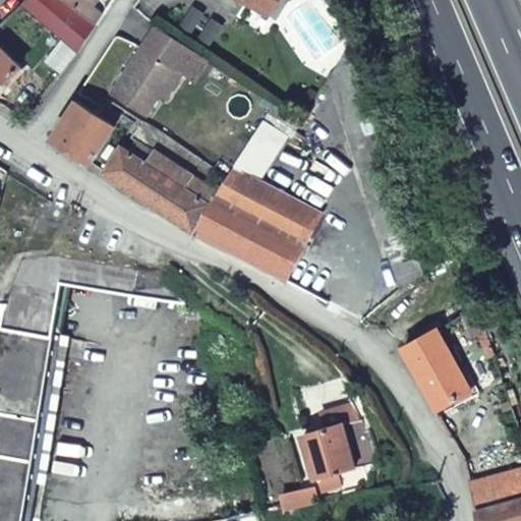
[(26,0),(20,5),(76,55),(95,27),(75,11),(62,0),(26,0)]
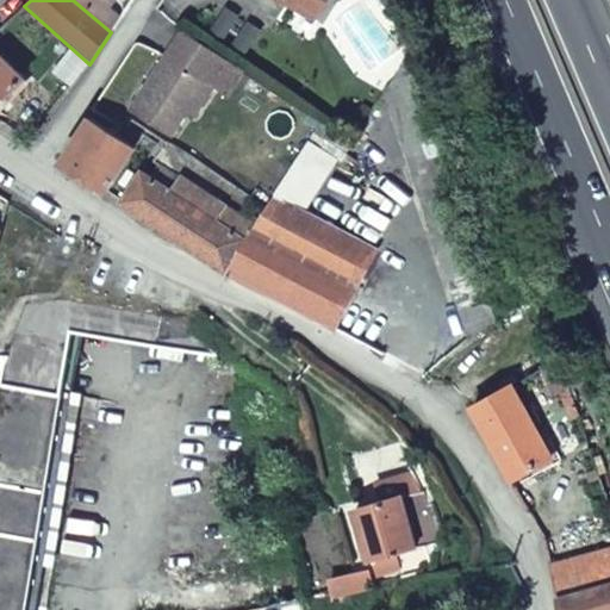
[(73,0),(88,13),(94,6),(99,0),(73,0)]
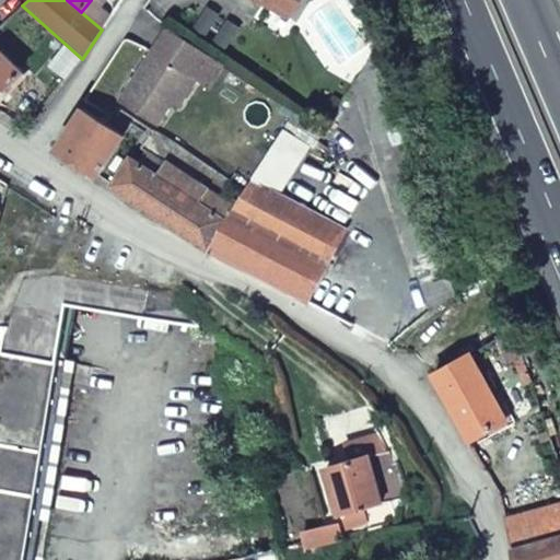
[(261,0),(269,6),(272,0),(276,0),(291,10),(296,0),(261,0)]
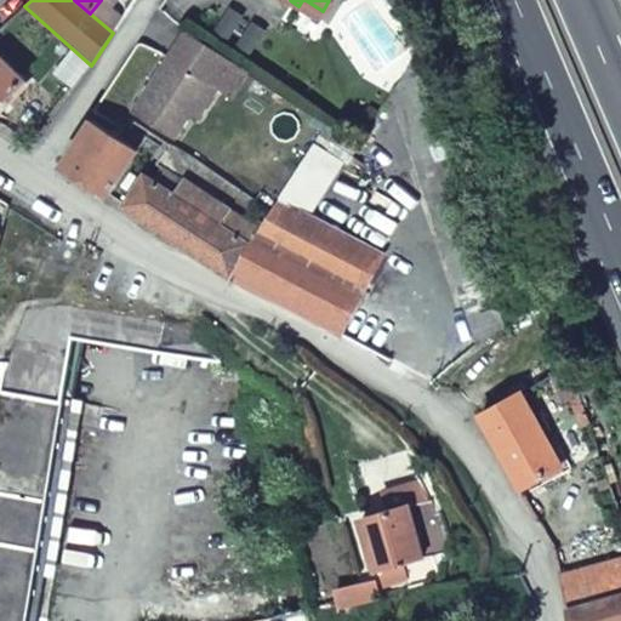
[(323,11),(306,0),(302,0),(298,6),(318,18),(323,11)]
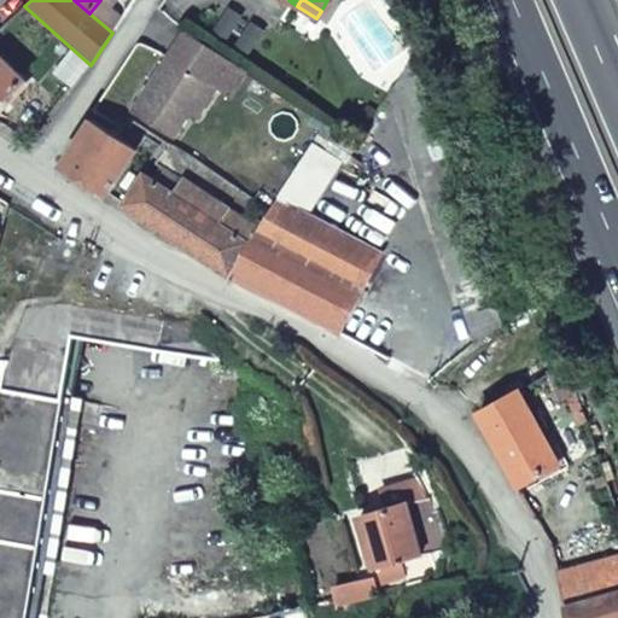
[(122,18),(108,7),(104,12),(95,6),(89,13),(112,33),(122,18)]
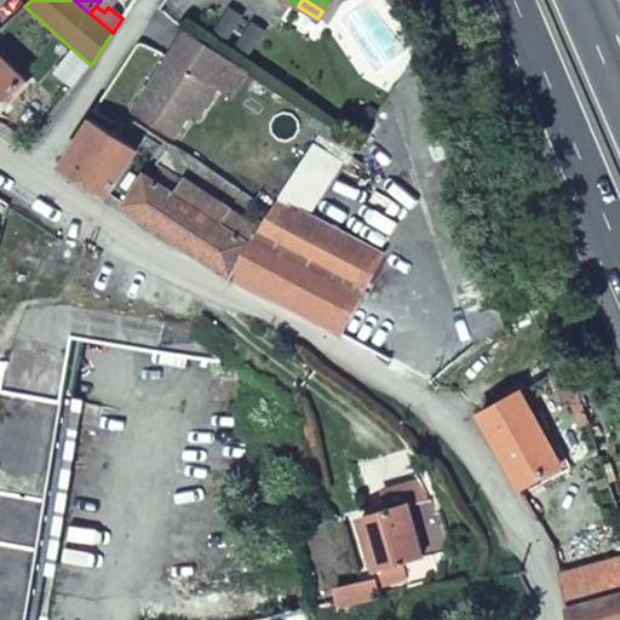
[(247,68),(187,28),(133,109),(174,137),(189,115),(211,82),(219,89),(230,95),(247,68)]
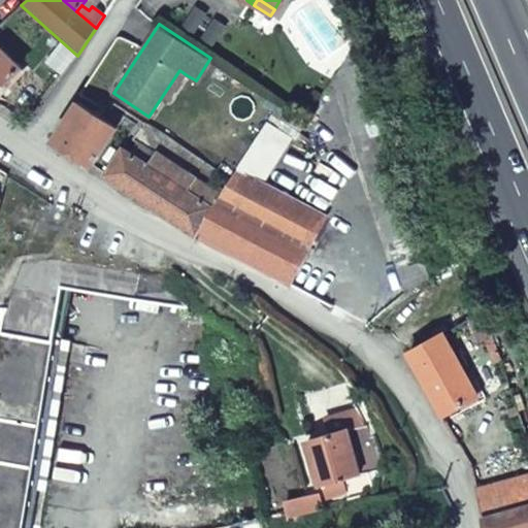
[(0,85),(19,65),(0,46),(0,85)]
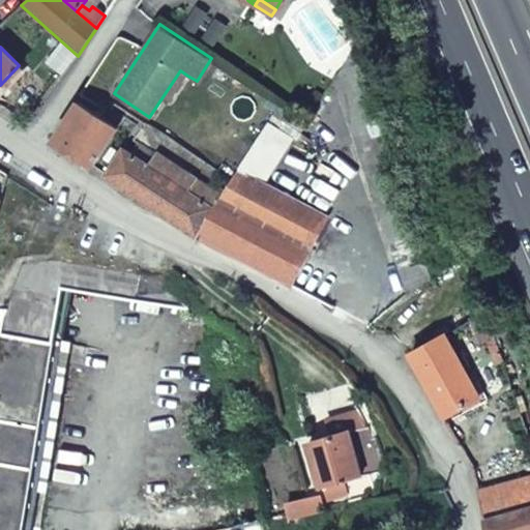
[(169,104),(187,76),(180,70),(162,98),(165,99),(169,104)]
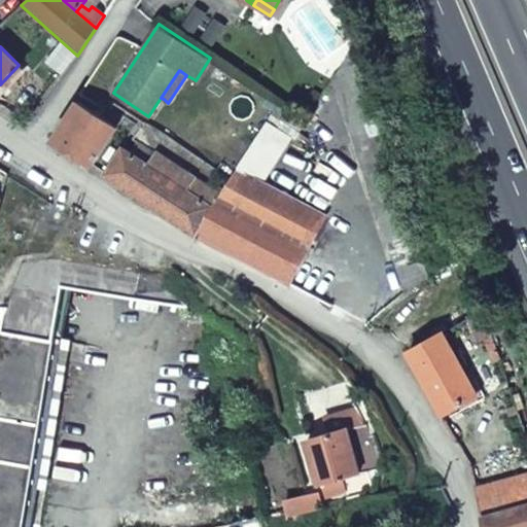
[(54,140),(93,163),(118,125),(80,100),(54,140)]
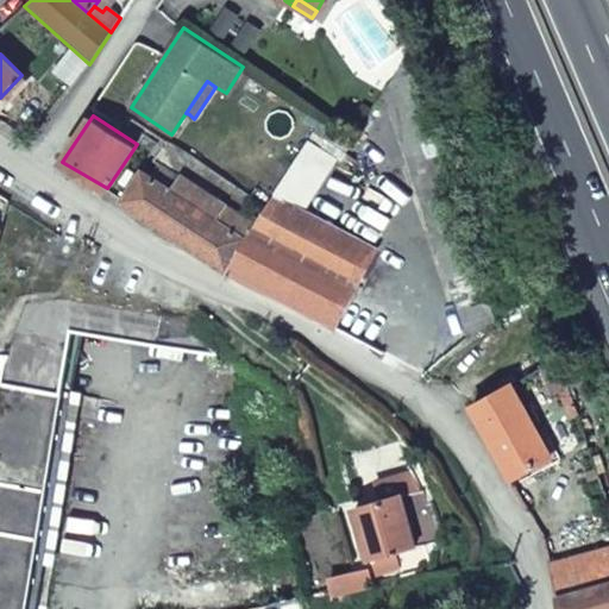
[(346,137),(315,119),(274,192),(292,201),(322,148),(334,155),(346,137)]
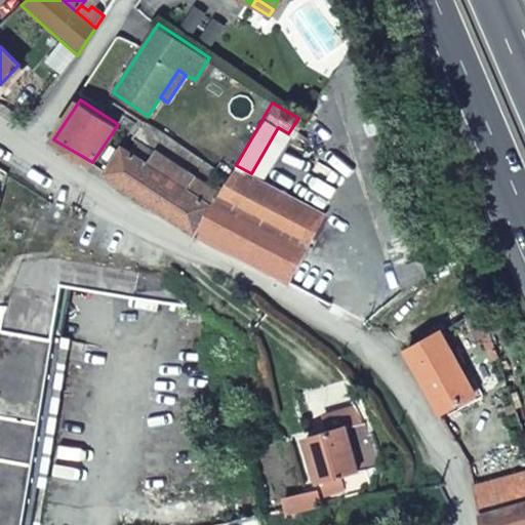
[(211,207),(220,192),(193,173),(185,185),(146,159),(123,144),(105,171),(193,230),(207,205),(211,207)]
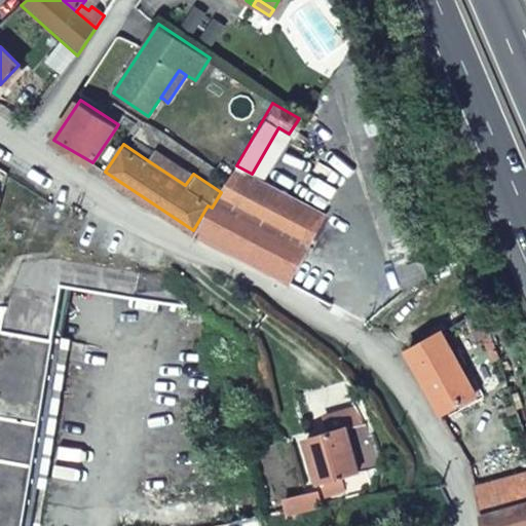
[(185,185),(193,174),(155,148),(146,159),(185,185)]
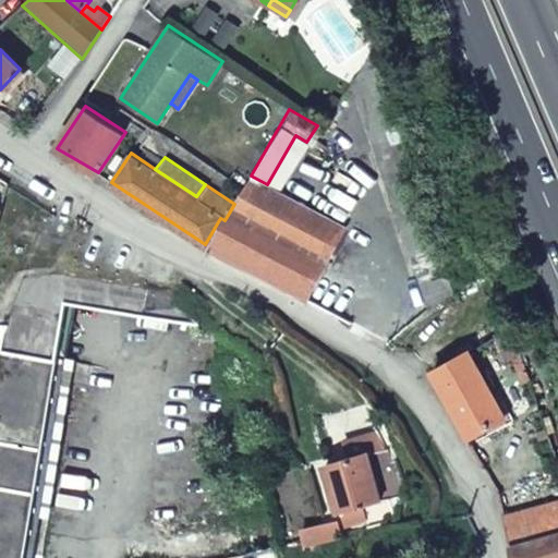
[(209,246),(305,296),(341,227),(267,184),(251,176),(234,204),(225,220),(209,246)]
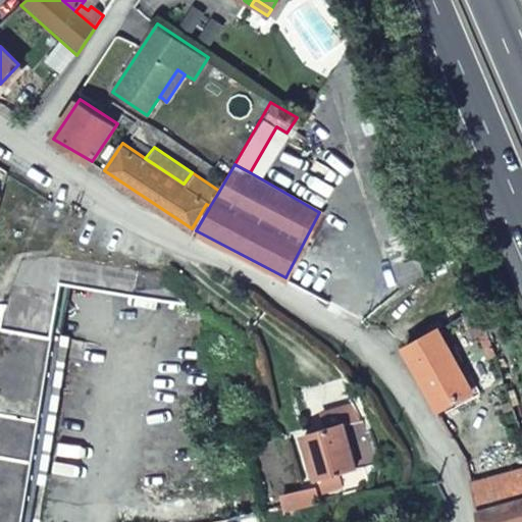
[(5,297),(0,330),(0,521),(23,521),(59,281),(184,300),(186,292),(111,247),(59,250),(56,258),(18,267),(5,297)]
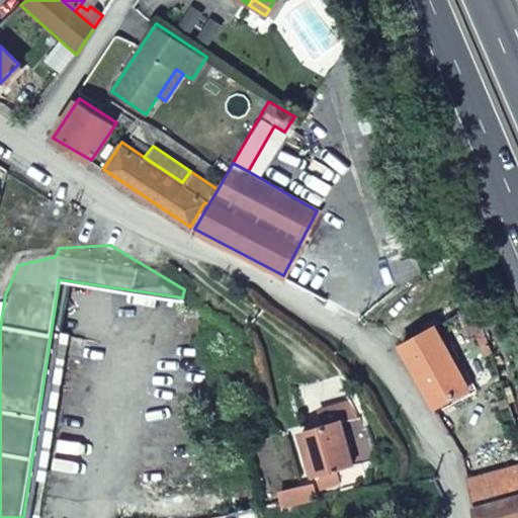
[(483,323),(476,305),(473,299),(458,310),(468,330),(483,323)]
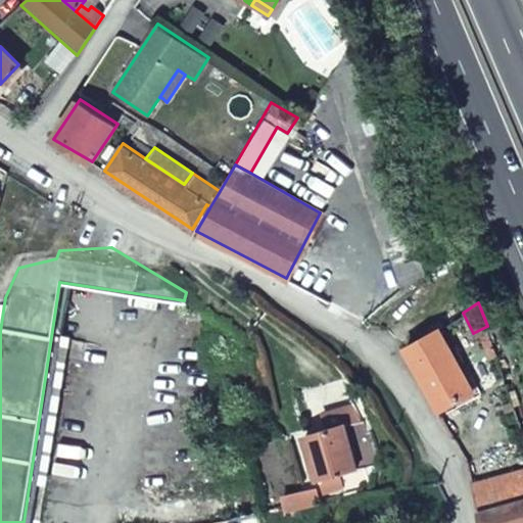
[(475,389),(440,326),(406,346),(439,407),(475,389)]
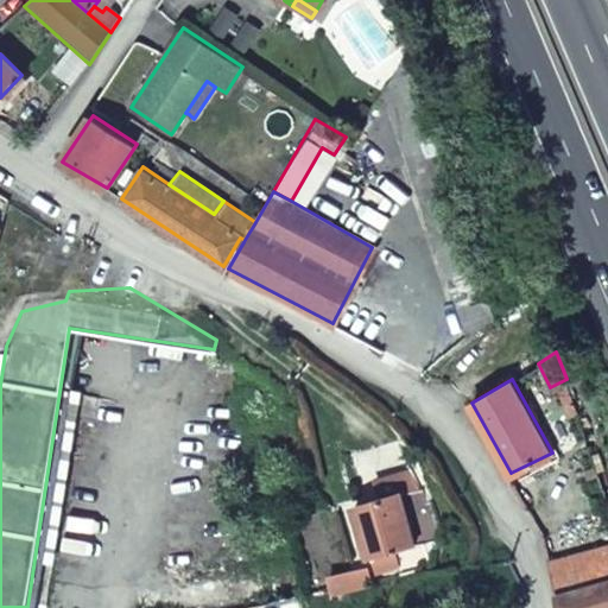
[(419,488),(354,506),(368,558),(371,557),(386,552),(415,545),(410,526),(428,521),(419,488)]
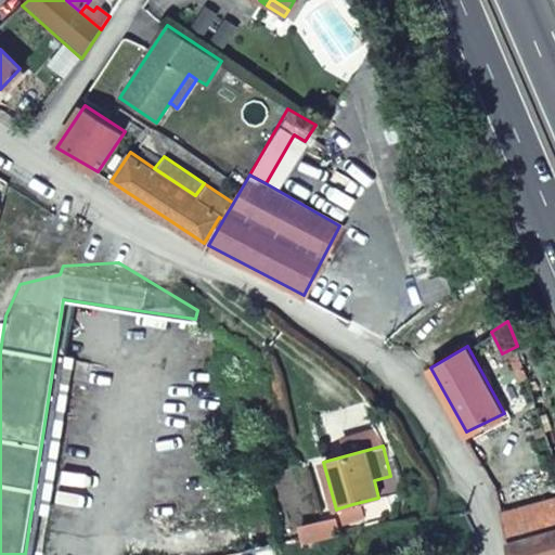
[(506,541),(554,529),(554,494),(501,508),(506,541)]
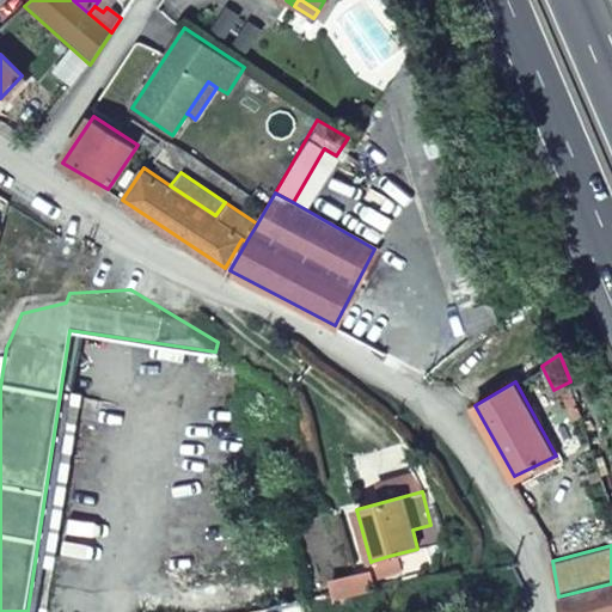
[(392,573),(389,556),(373,561),(377,576),(392,573)]
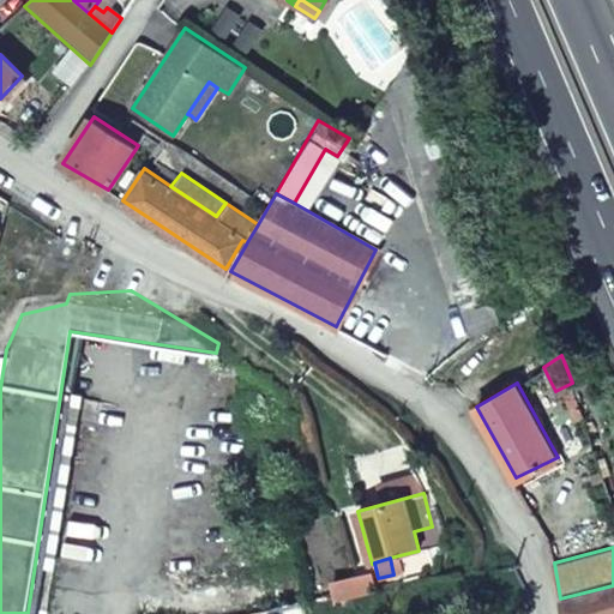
[(369,576),(330,583),(333,597),(373,590),(369,576)]
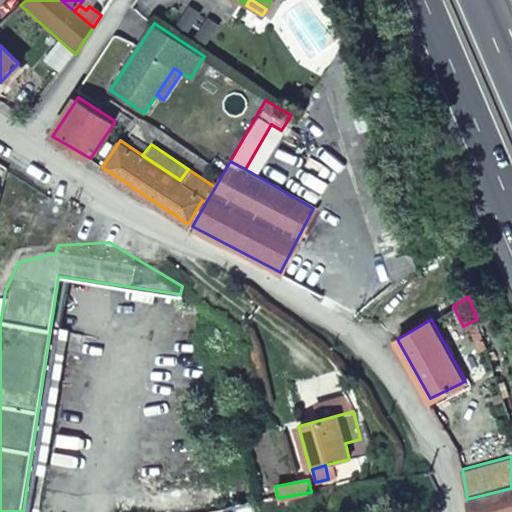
[(511,511),(511,488),(467,499),(469,511),(511,511)]
